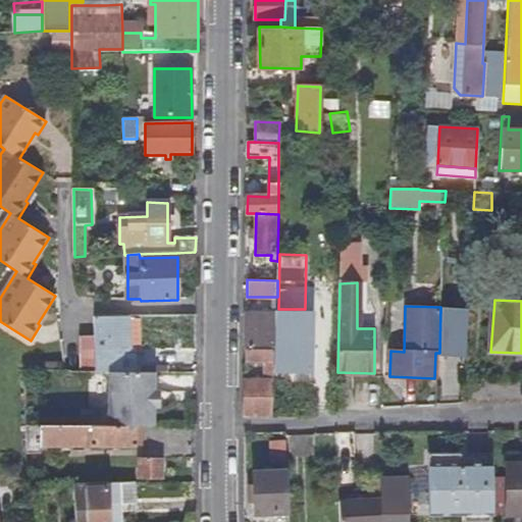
[(459,315),(460,309),(440,309),(439,353),(439,355),(465,355),(466,315),(459,315)]
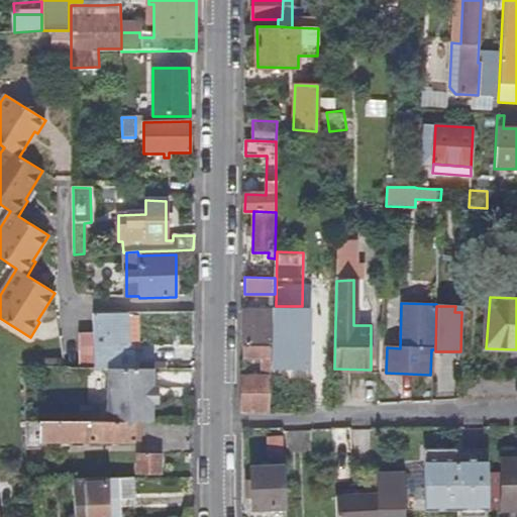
[(274,342),(274,326),(274,311),(244,310),(243,342),(274,342)]
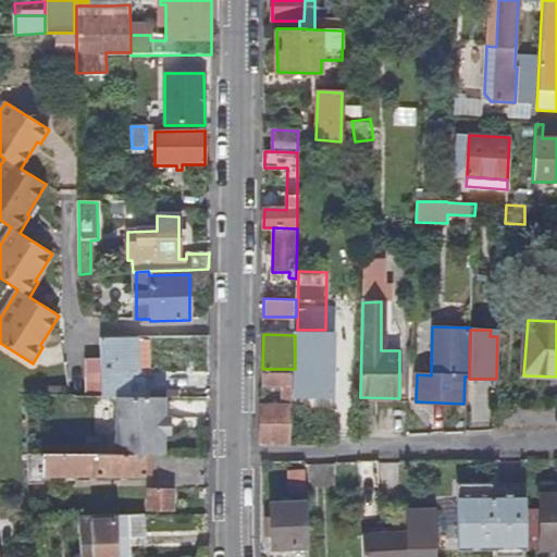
[(122,397),(121,375),(139,375),(138,338),(100,338),(100,358),(100,397),(116,397),(122,397)]
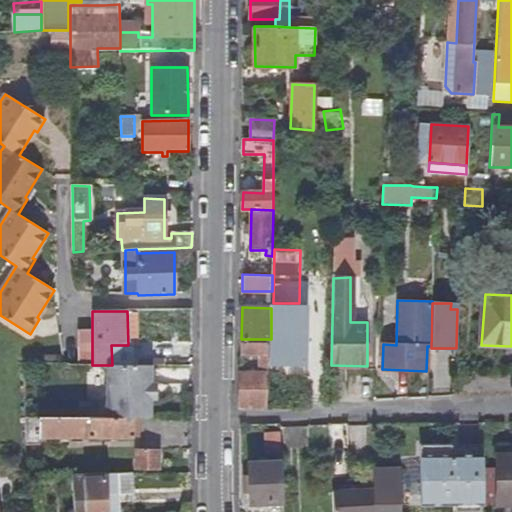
[(307,365),(307,324),(271,323),(271,339),(271,343),(270,357),(270,366),(307,365)]
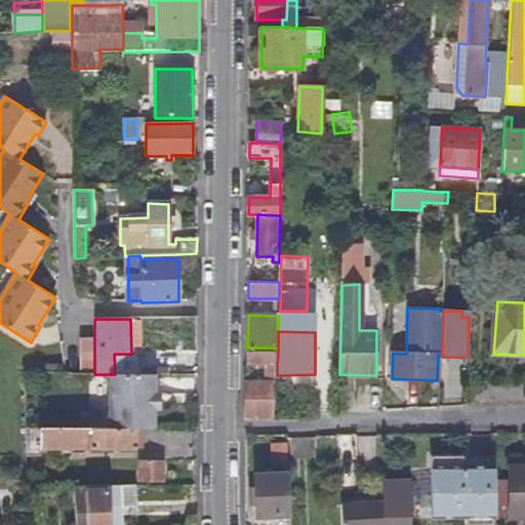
[(94,374),(94,337),(78,337),(78,374),(88,374),(94,374)]
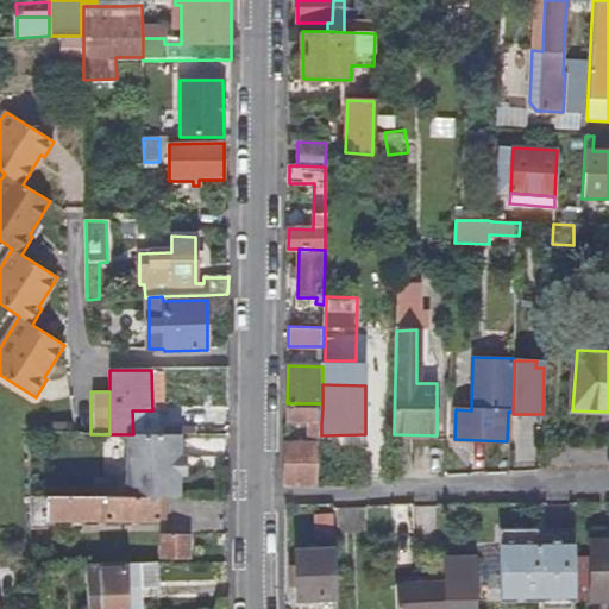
[(321,425),(322,408),(287,408),(287,424),(321,425)]
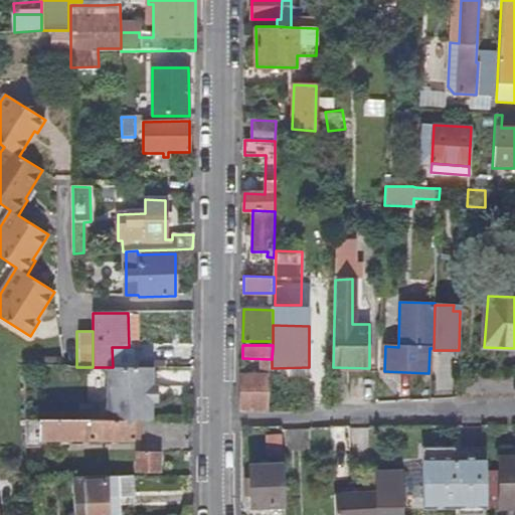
[(129,347),(112,347),(113,367),(133,367),(133,347),(129,347)]
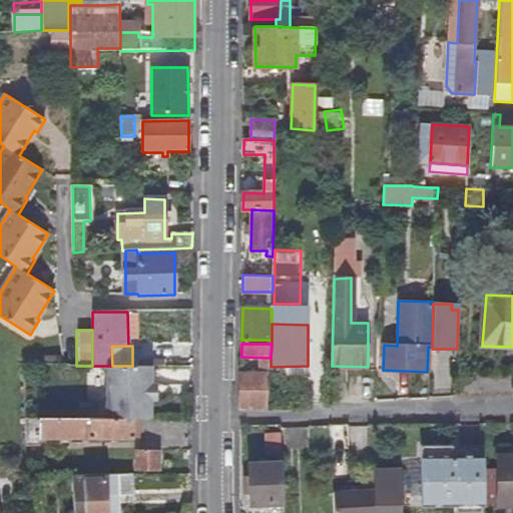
[(271,367),(271,358),(241,357),(241,366),(271,367)]
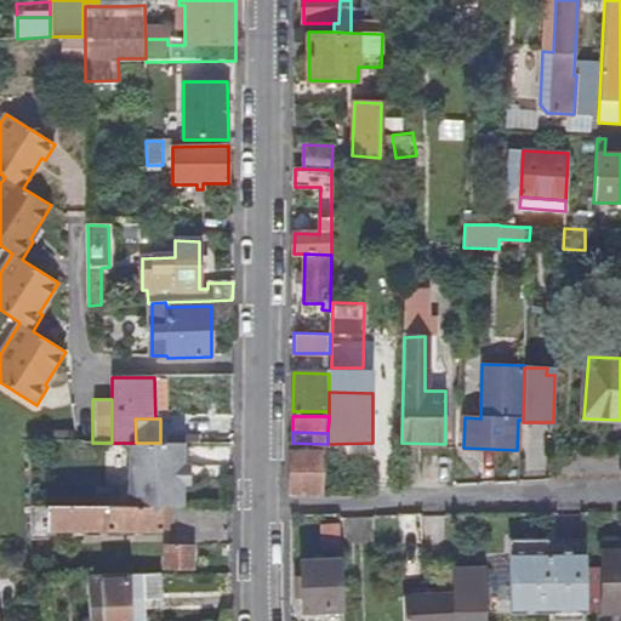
[(182,466),(181,443),(178,443),(160,443),(136,443),(130,443),(131,507),(163,507),(167,507),(182,507),(182,484),(182,466)]
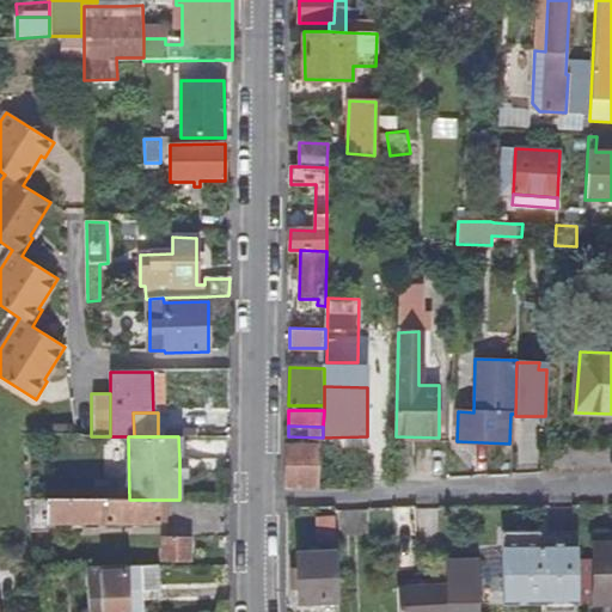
[(320,488),(323,445),(289,444),(288,489),(320,488)]
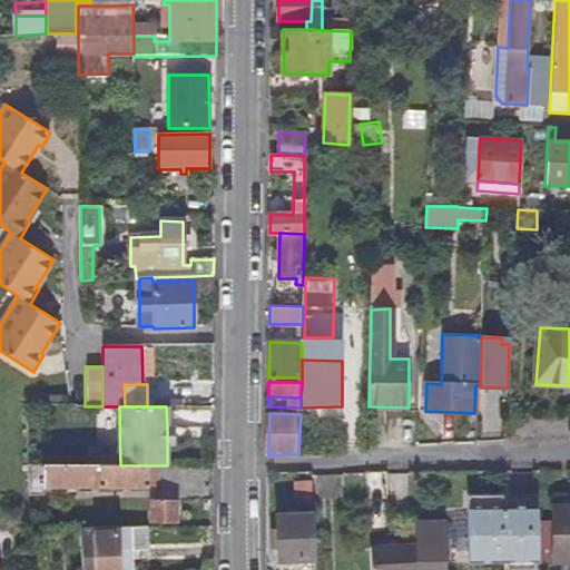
[(148,487),(149,465),(120,465),(28,464),(29,494),(45,494),(45,487),(148,487)]
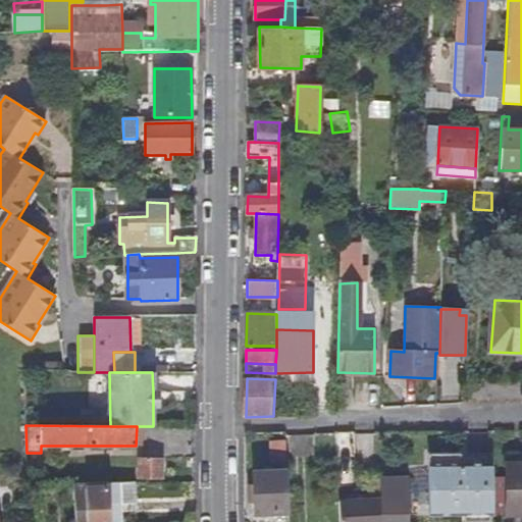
[(286,459),(285,438),(271,438),(272,460),(286,459)]
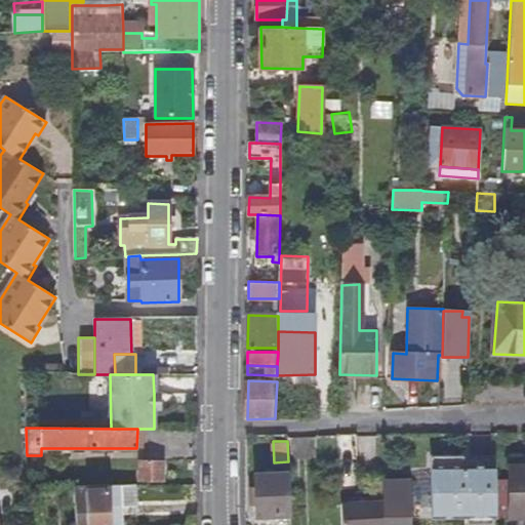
[(494,518),(494,457),(430,457),(431,518),(462,518),(494,518)]
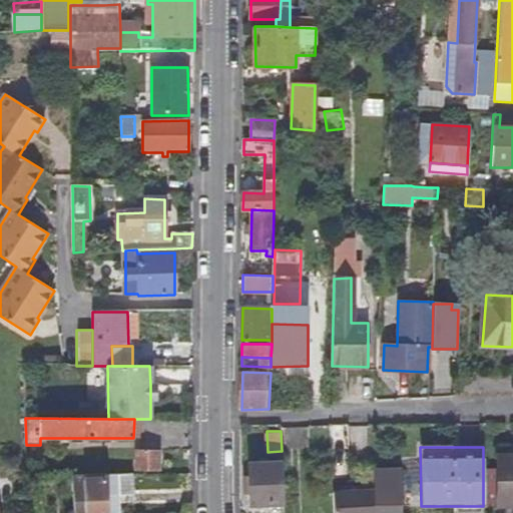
[(136,452),(136,472),(158,472),(159,452),(136,452)]
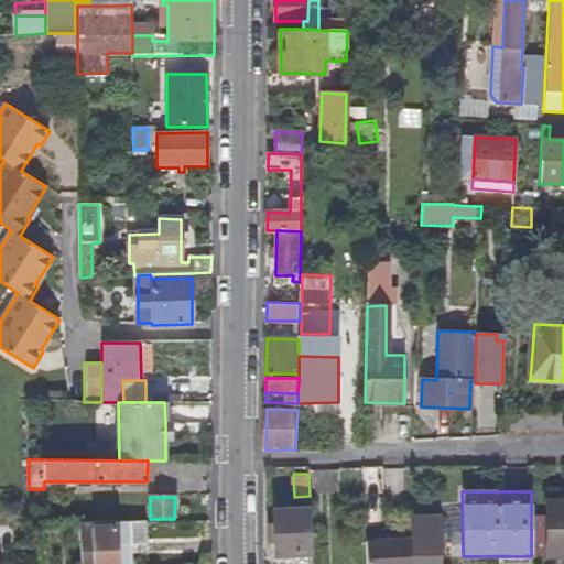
[(563,499),(549,500),(549,554),(563,553),(563,499)]
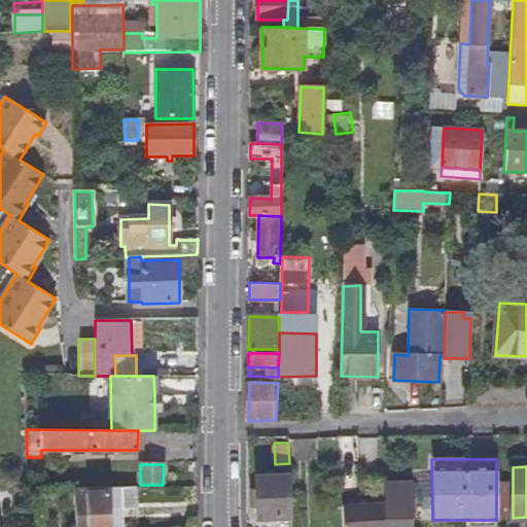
[(291,518),(290,477),(257,479),(257,500),(258,505),(258,519),(291,518)]
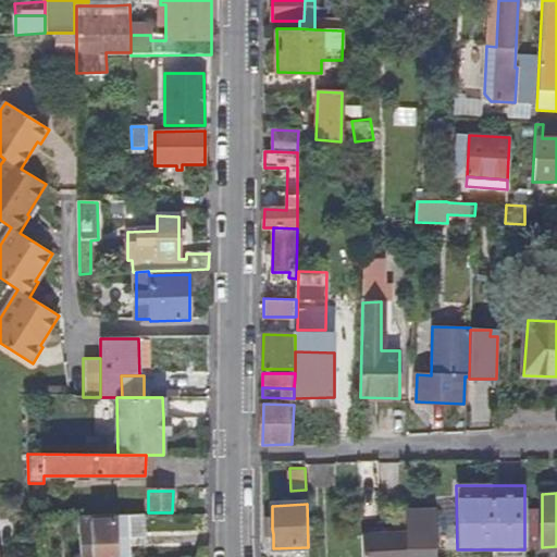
[(407,534),(361,537),(362,556),(435,556),(435,510),(408,510),(407,534)]
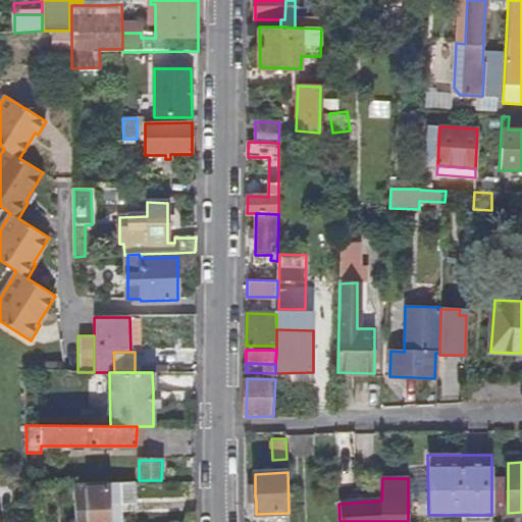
[(135,504),(134,483),(72,484),(74,500),(75,521),(87,521),(86,521),(120,521),(120,505),(135,504)]
